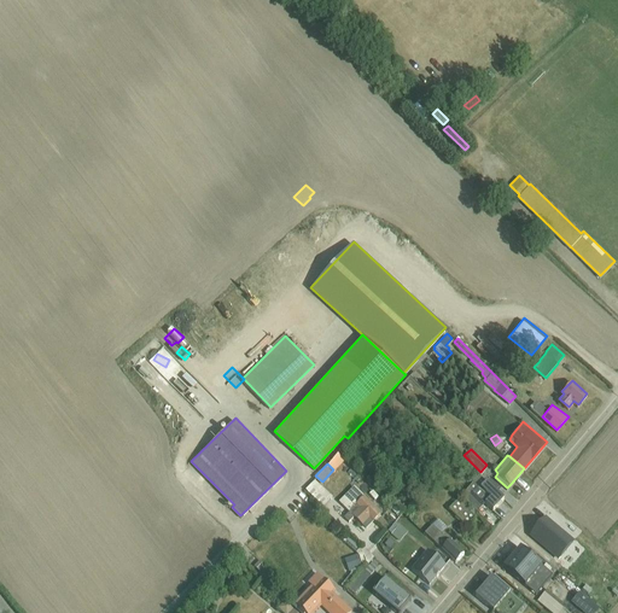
[(505,496),(481,472),(461,494),(472,503),(477,508),(485,501),(493,508),(505,496)]
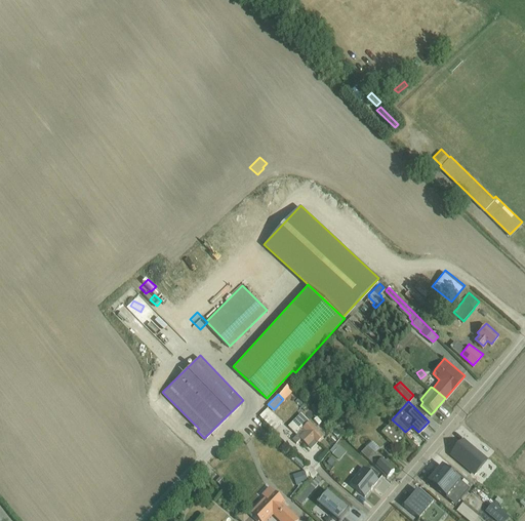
[(268,406),(259,414),(275,429),(283,419),(268,406)]
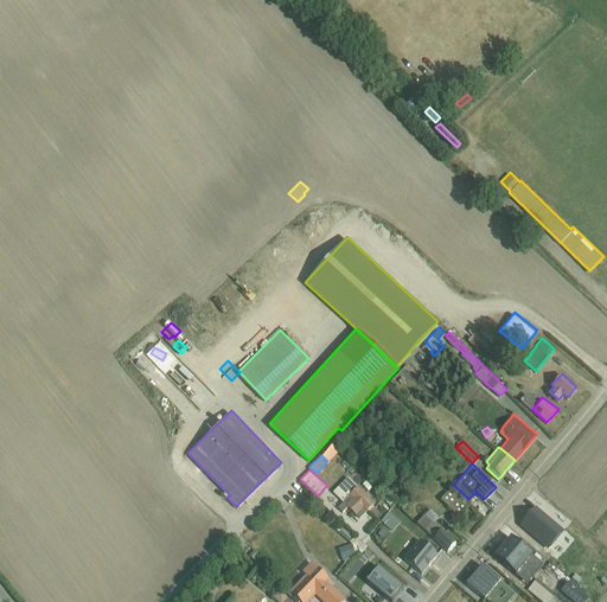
[(349,474),(332,490),(343,500),(338,505),(343,510),(347,505),(359,517),(375,501),(349,474)]
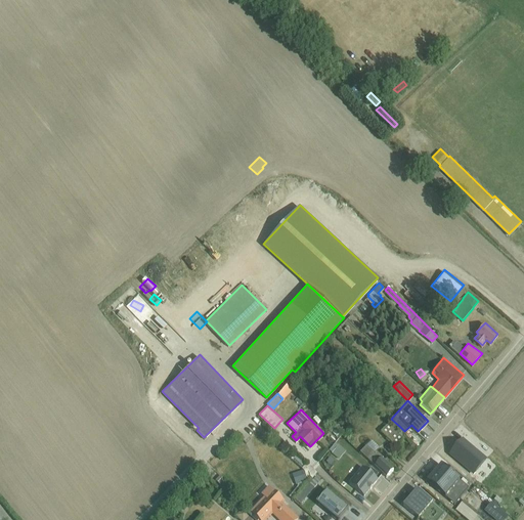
[(402,434),(397,430),(384,418),(377,425),(396,444),(403,436),(402,434)]
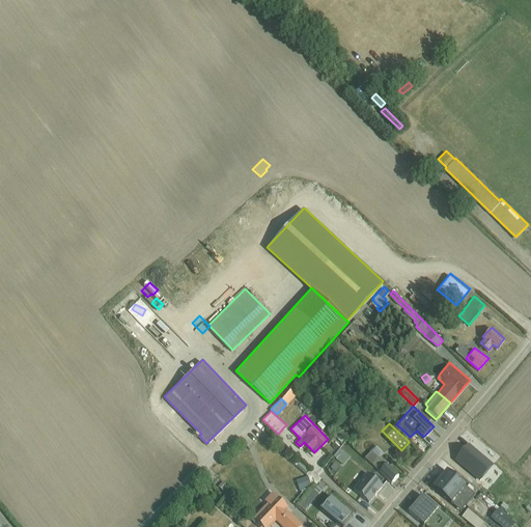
[(338,431),(334,435),(341,442),(344,438),(338,431)]
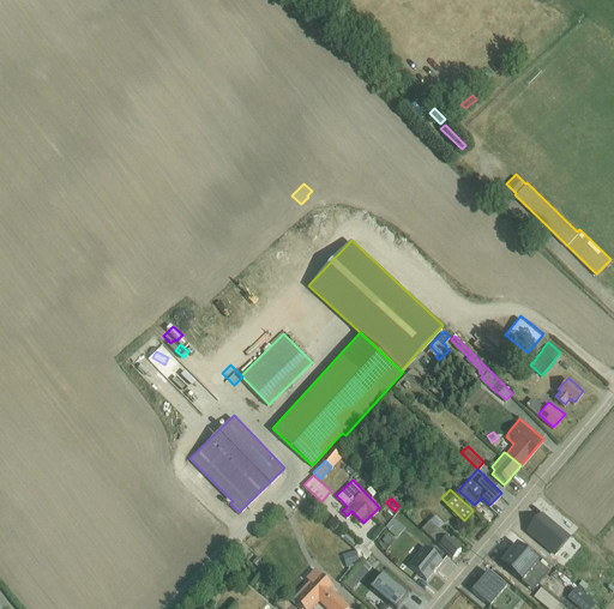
[(542,510),(525,529),(554,554),(571,535),(542,510)]
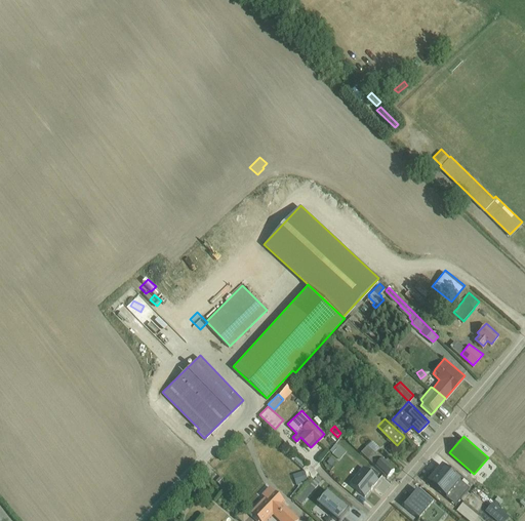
[(335,441),(328,449),(339,458),(347,449),(335,441)]
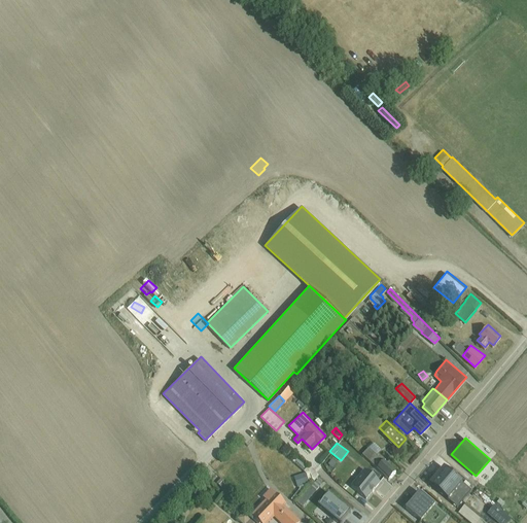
[(369,446),(362,452),(388,478),(396,469),(384,458),(385,458),(379,451),(380,450),(376,446),(373,449),(369,446)]
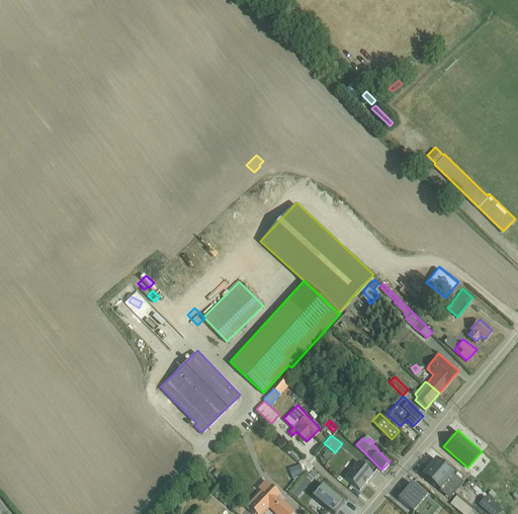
[(306,476),(309,473),(308,472),(314,464),(304,455),(304,456),(292,446),(287,450),(299,463),(293,465),(296,476),(293,477),(294,478),(286,488),(290,492),(291,491),(306,476)]
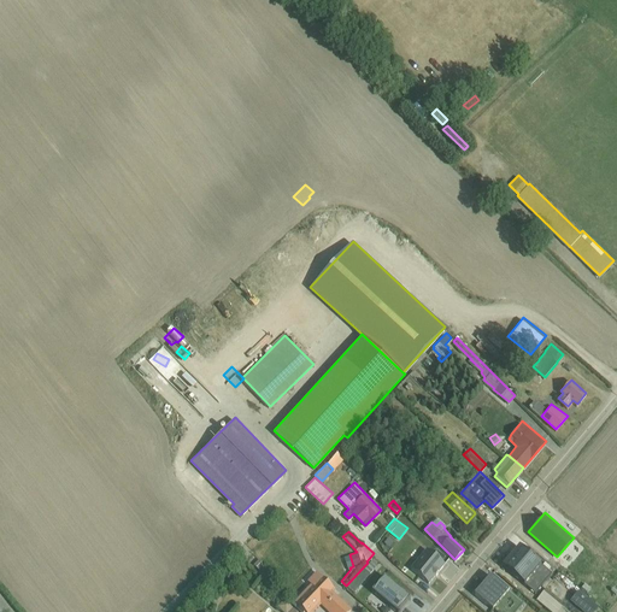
[(430,551),(442,560),(447,554),(436,543),(430,551)]
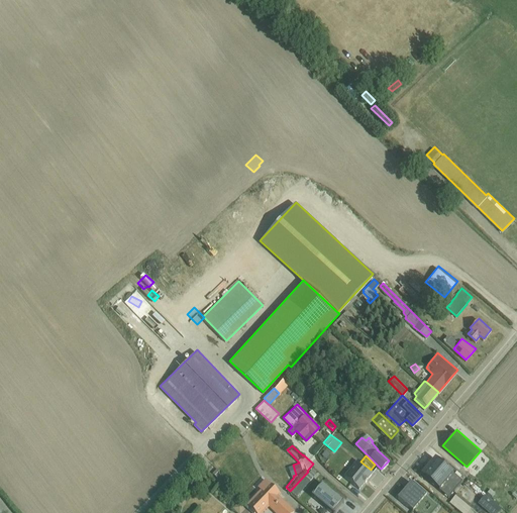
[(447,468),(448,467),(435,455),(427,465),(434,472),(441,463),(447,468)]
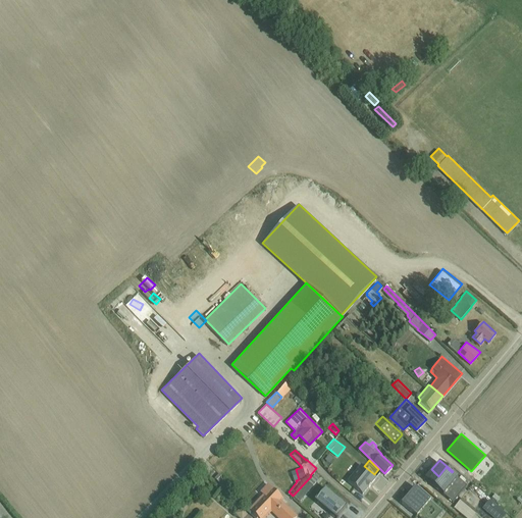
[(374,474),(364,466),(360,462),(346,479),(362,491),(368,485),(371,482),(370,482),(376,475),(374,474)]
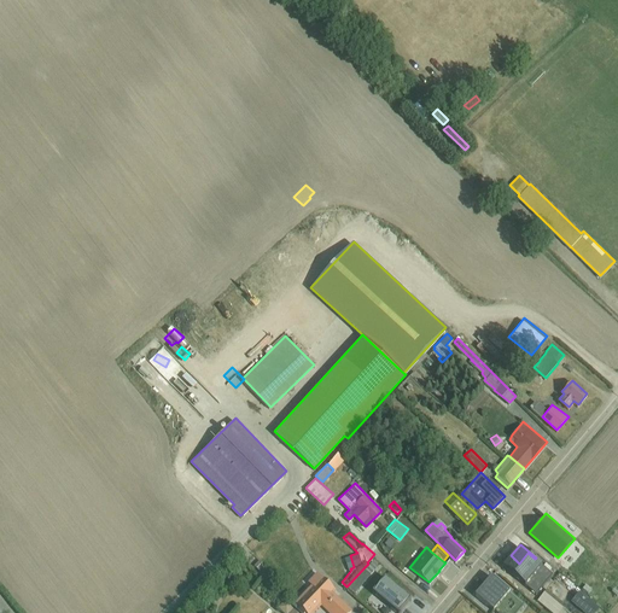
[(519,564),(511,555),(503,565),(536,593),(553,572),(536,558),(535,559),(528,553),(519,564)]
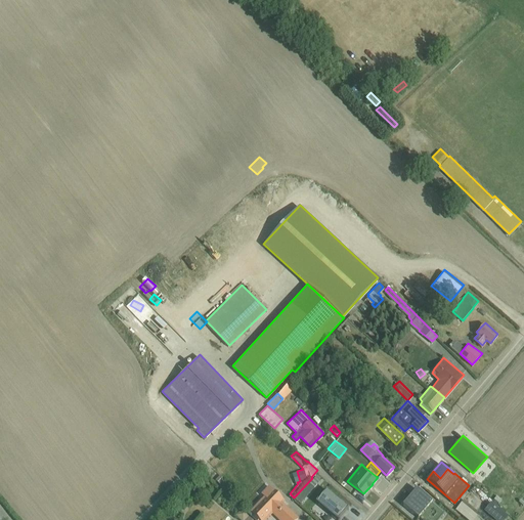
[(219,473),(215,477),(220,482),(224,477),(219,473)]
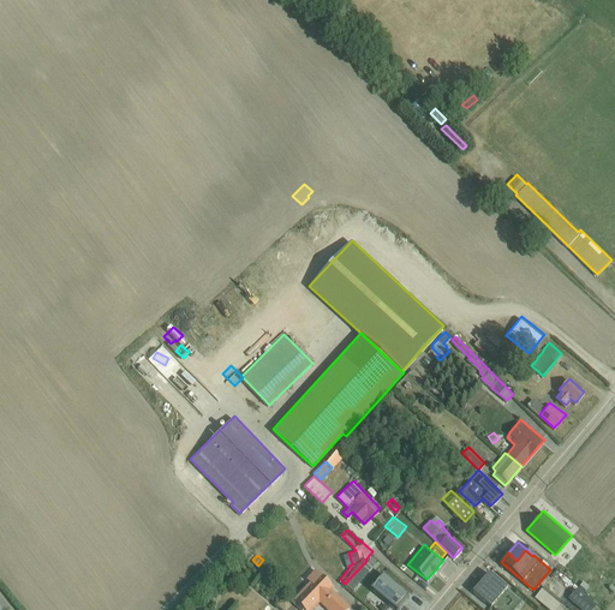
[(363,564),(346,582),(353,588),(369,569),(376,560),(371,556),(366,561),(363,564)]
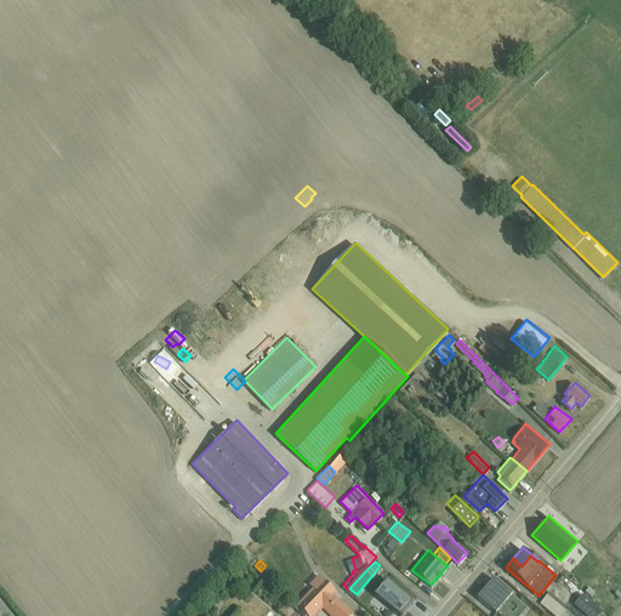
[(313,586),(296,603),(309,615),(313,615),(323,606),(332,615),(349,615),(354,611),(335,594),(337,591),(318,572),(309,582),(313,586)]
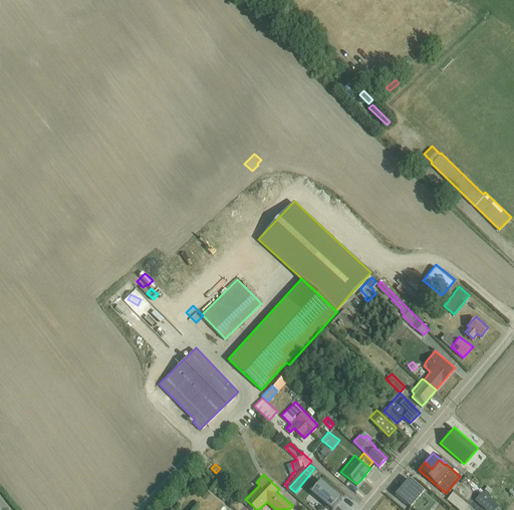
[(402,486),(396,493),(415,509),(429,509),(436,502),(409,477),(408,479),(409,479),(402,487),(402,486)]
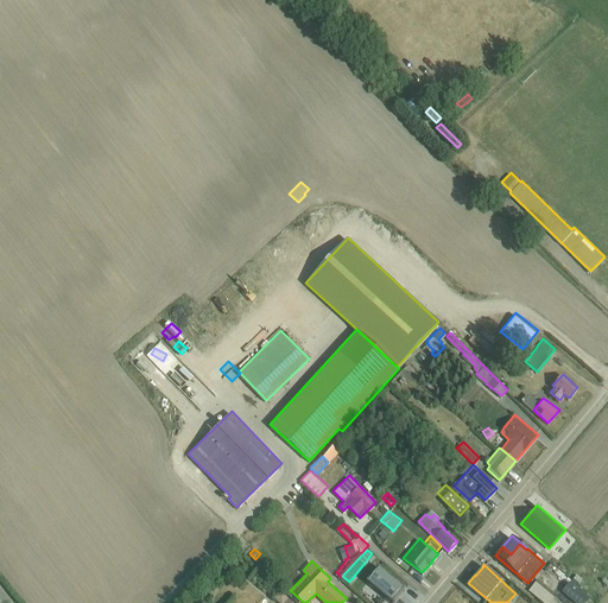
[(379,565),(366,579),(392,601),(405,586),(379,565)]
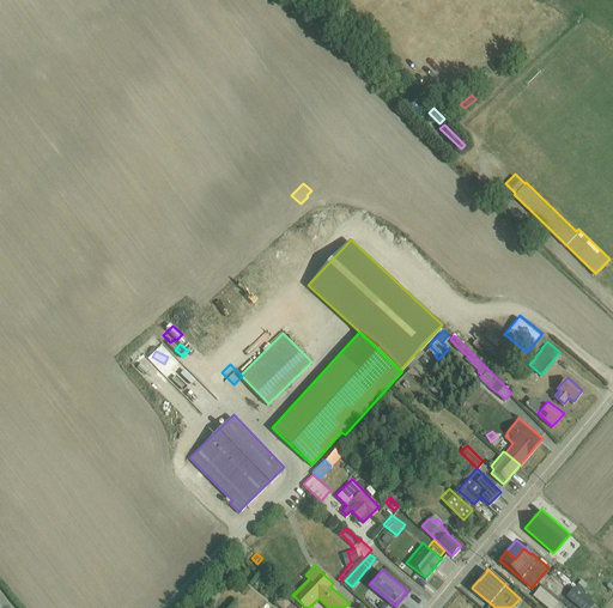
[(559,577),(569,587),(574,581),(564,572),(559,577)]
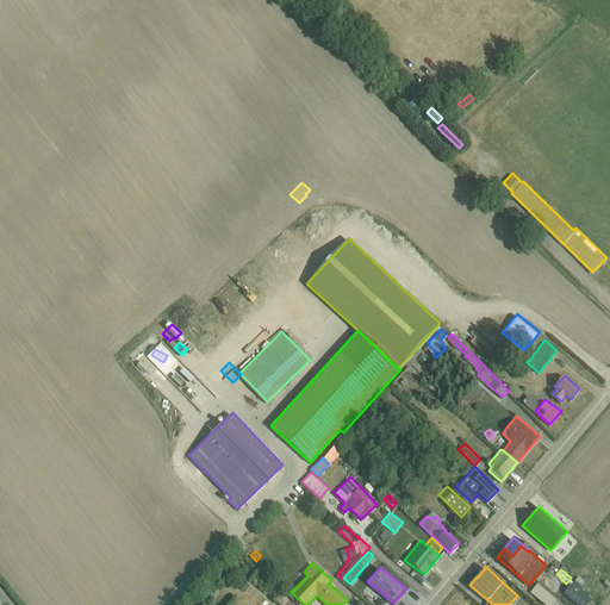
[(537,581),(530,590),(547,604),(558,604),(560,603),(555,598),(555,597),(537,581)]
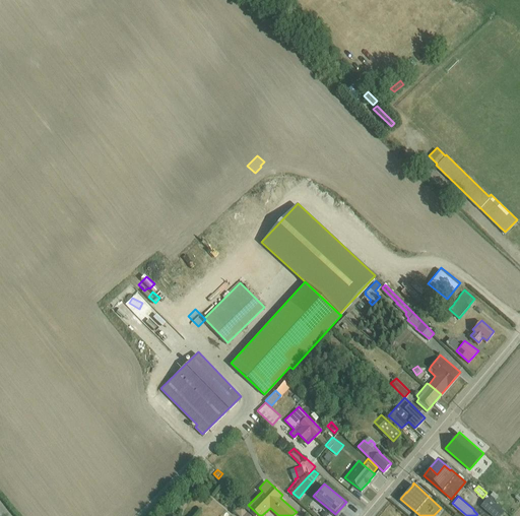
[(175,497),(172,506),(182,510),(185,501),(175,497)]
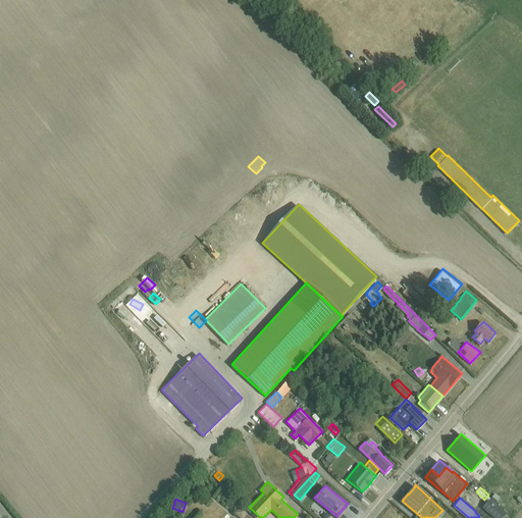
[(490,499),(482,507),(496,517),(501,517),(507,512),(490,499)]
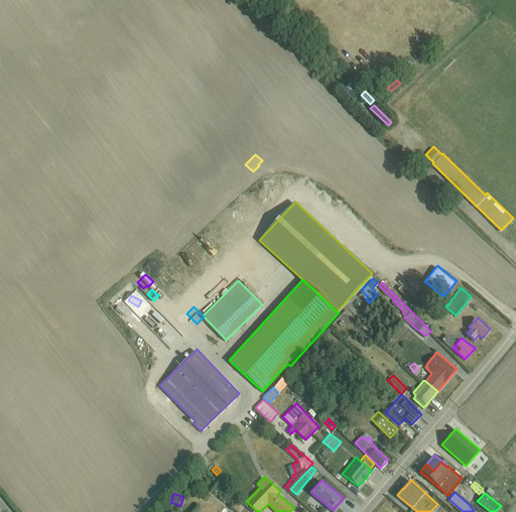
[(237,500),(232,505),(238,511),(250,511),(245,506),(244,506),(237,500)]
